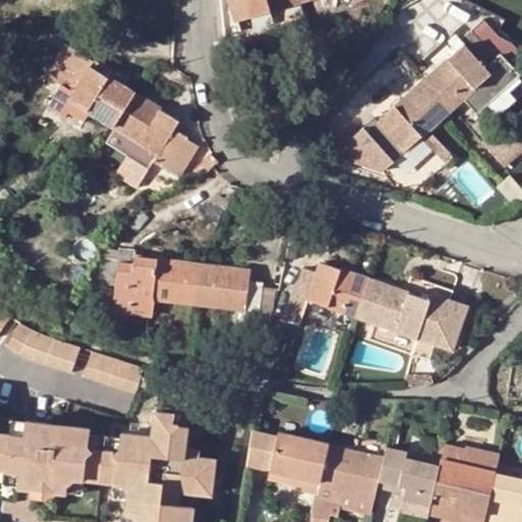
[(300,2),(299,0),(229,0),(236,21),(300,2)]
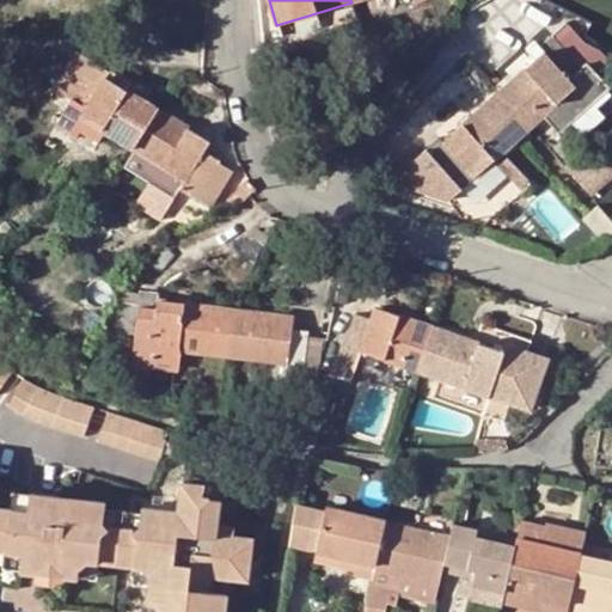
[(605,31),(593,23),(583,40),(595,48),(605,31)]
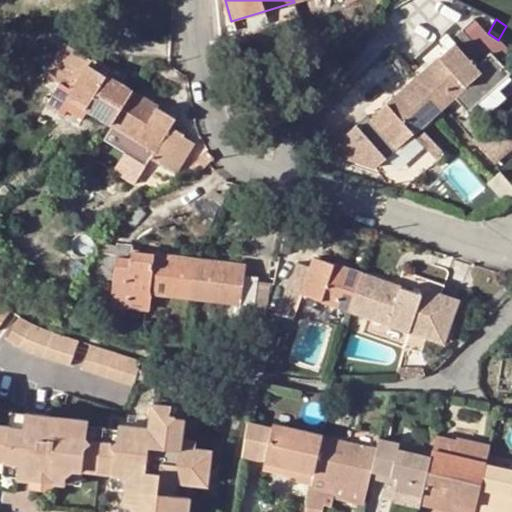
[(455,43),(417,78),(443,107),(455,96),(466,108),(503,74),(487,56),(486,57),(462,30),(451,38),(455,43)]
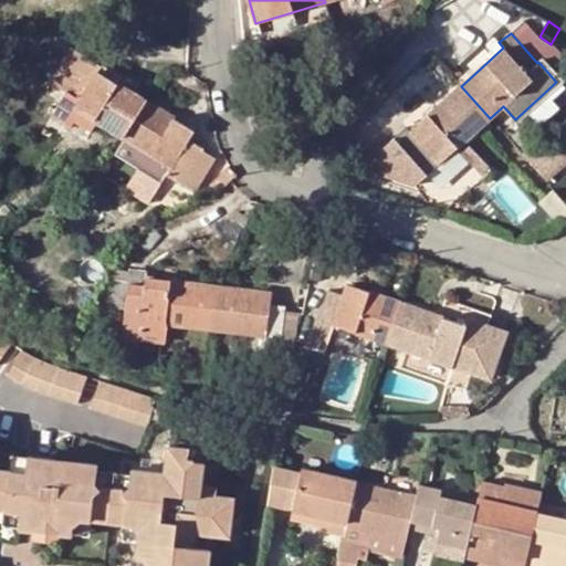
[(100,122),(123,137),(147,101),(117,83),(98,71),(102,66),(72,49),(52,81),(67,91),(53,115),(72,127),(76,121),(83,112),(100,122)]
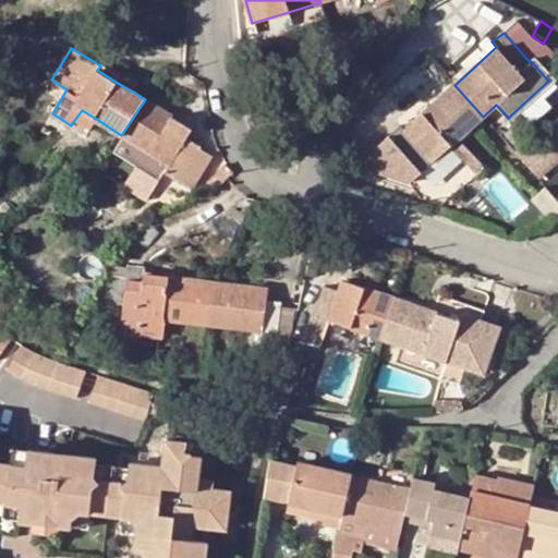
[(452,49),(435,63),(446,75),(462,60),(452,49)]
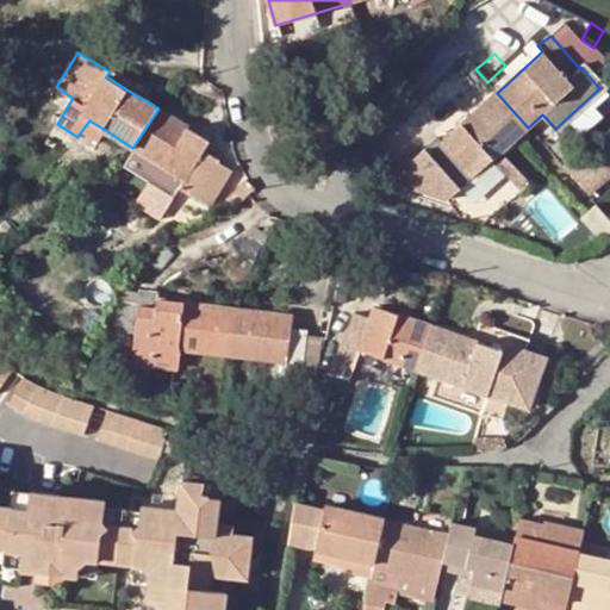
[(112,67),(110,72),(106,76),(126,89),(134,80),(112,67)]
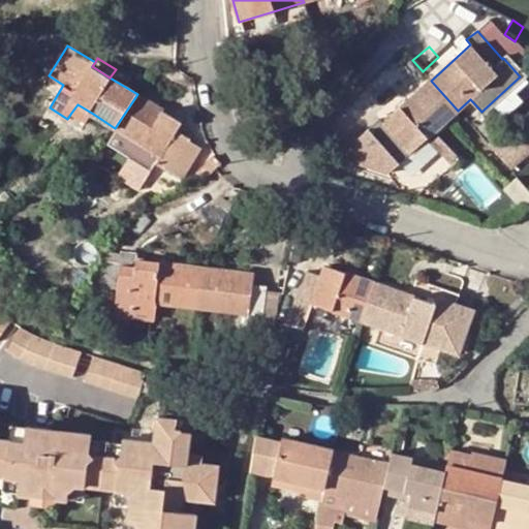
[(368,130),(358,141),(361,145),(347,157),(351,162),(387,175),(399,163),(458,111),(431,81),(383,124),(378,120),(368,130)]
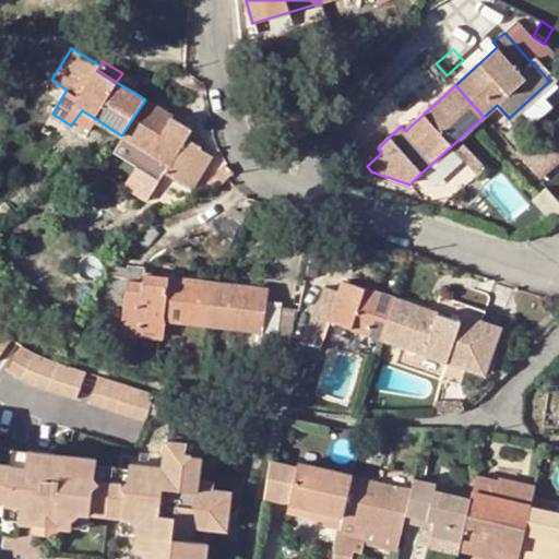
[(192,128),(145,99),(121,135),(123,137),(168,165),(164,174),(191,191),(212,157),(201,150),(201,149),(187,138),(192,128)]
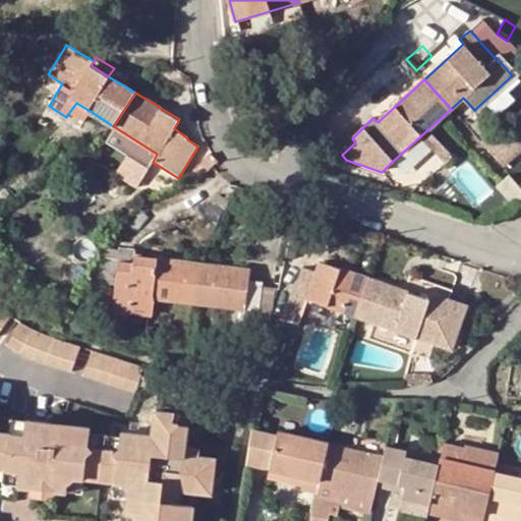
[(76,103),(70,111),(85,121),(92,112),(76,103)]
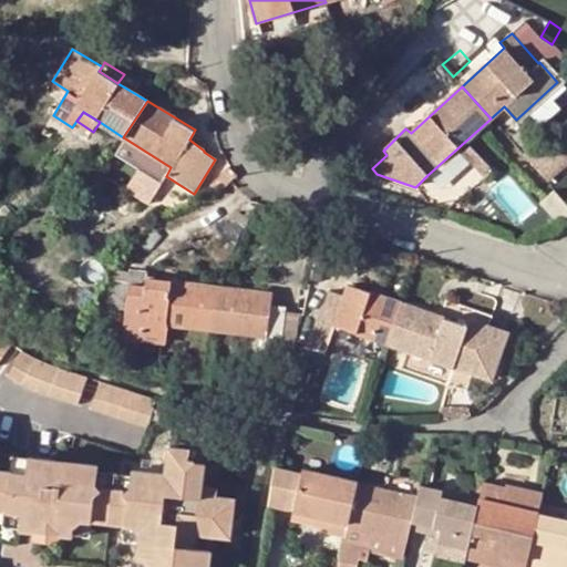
[(161,184),(166,176),(171,167),(125,138),(114,156),(161,184)]
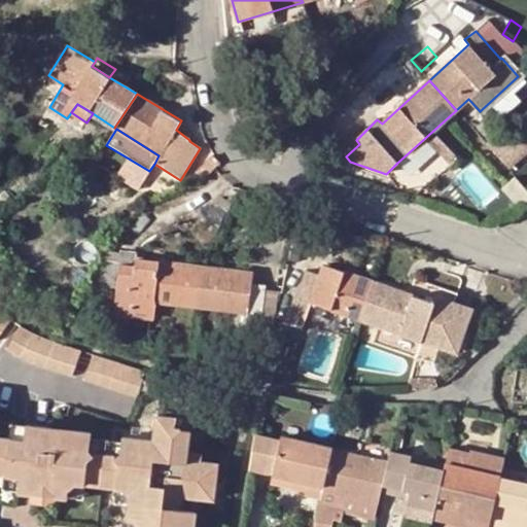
[(437,136),(430,143),(451,166),(459,160),(437,136)]
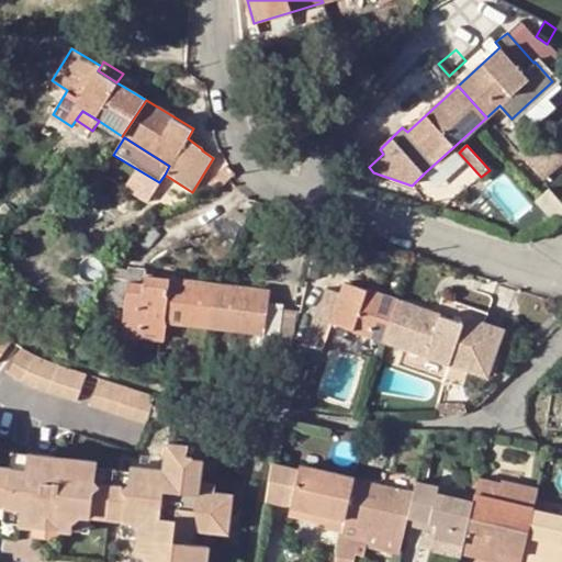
[(210,182),(216,190),(229,178),(235,172),(227,166),(210,182)]
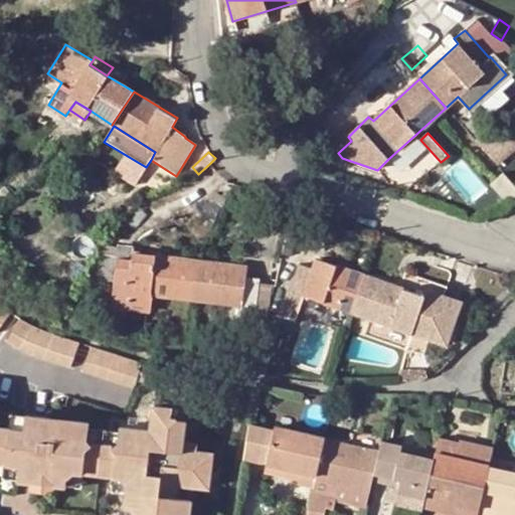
[(470,203),(489,190),(466,156),(447,168),(470,203)]
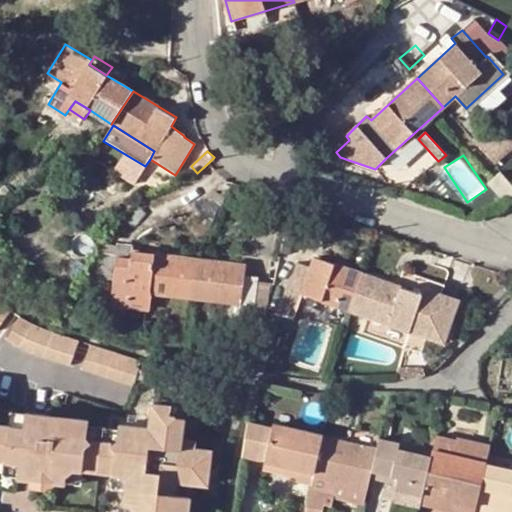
[(107,243),(100,254),(116,255),(117,244),(107,243)]
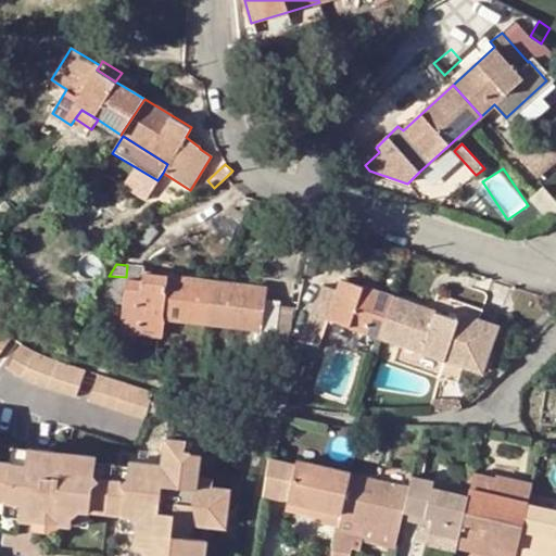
[(142,274),(143,267),(127,265),(126,277),(109,276),(92,302),(123,305),(121,326),(162,330),(164,318),(204,324),(211,281),(167,277),(142,274)]
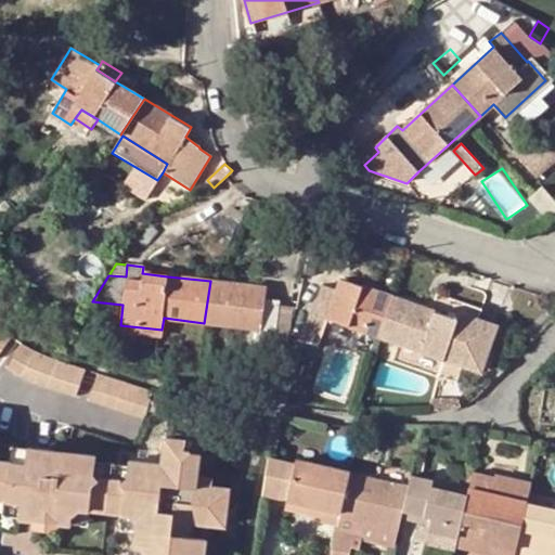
[(168,269),(143,267),(142,273),(167,276),(168,269)]
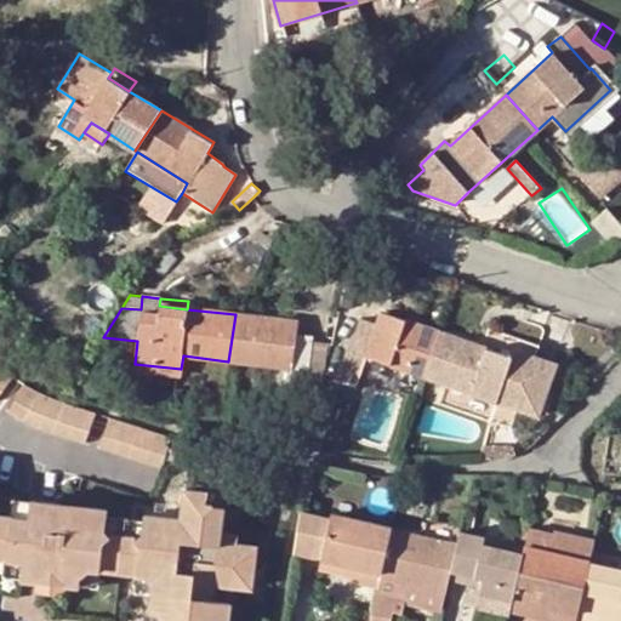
[(366,358),(426,377),(440,332),(381,313),(377,325),(360,319),(340,377),(358,385),(366,358)]
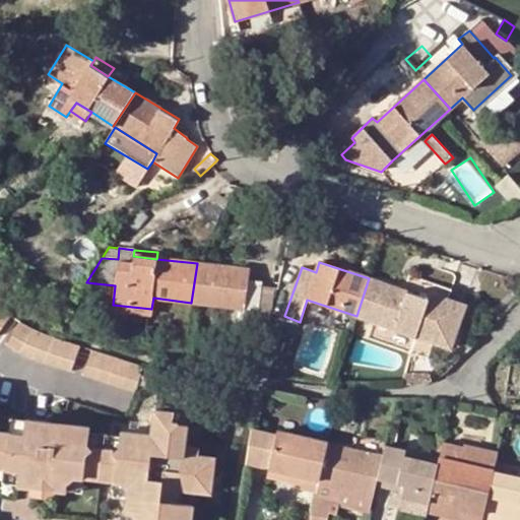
[(243,317),(257,318),(261,286),(262,281),(247,280),(248,269),(197,263),(191,303),(244,308),(243,317)]
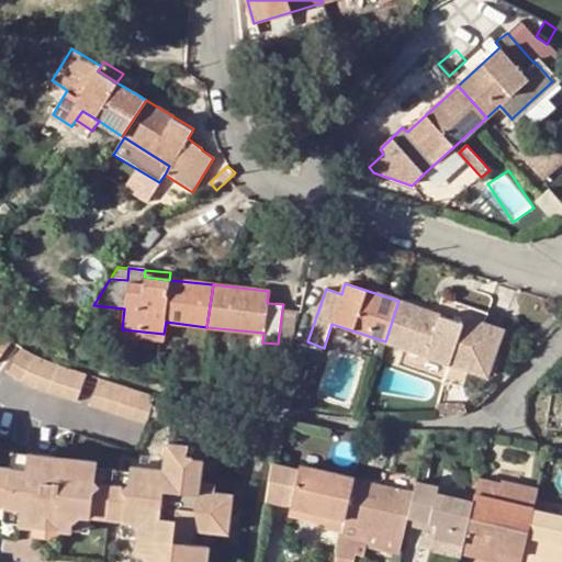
[(463,324),(398,301),(385,341),(486,375),(502,329),(482,324),(481,323),(464,317),(463,324)]
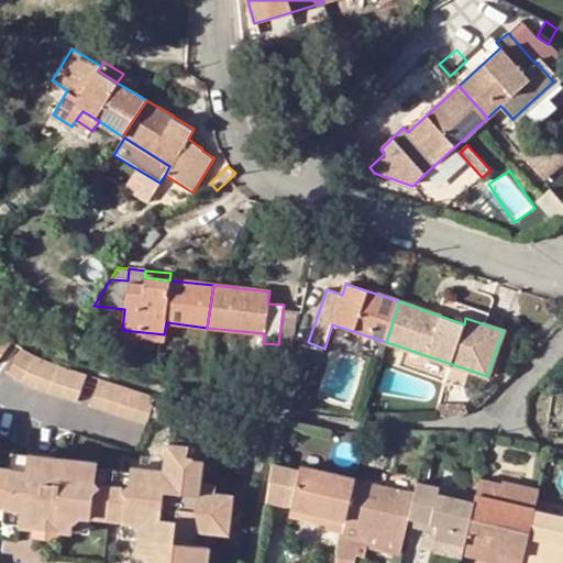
[(278,344),(293,346),(296,310),(283,310),(278,344)]
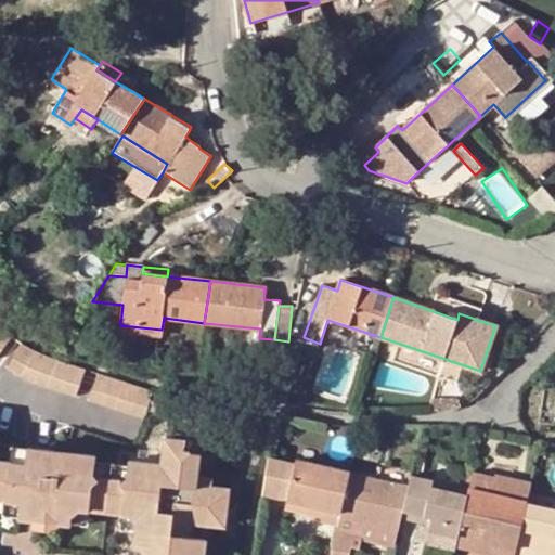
[(460,307),(459,313),(475,319),(476,320),(478,313),(460,307)]
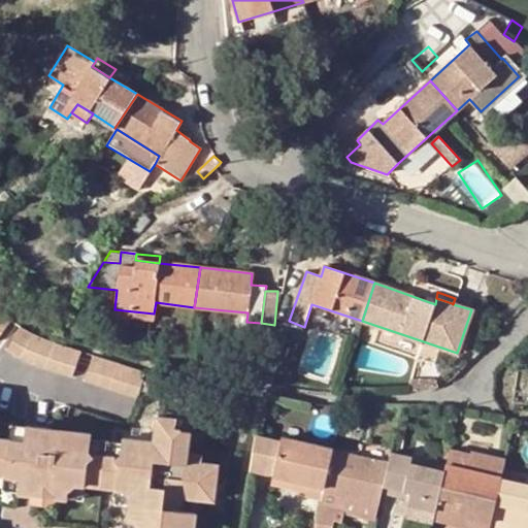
[(154,314),(114,309),(113,316),(153,321),(154,314)]
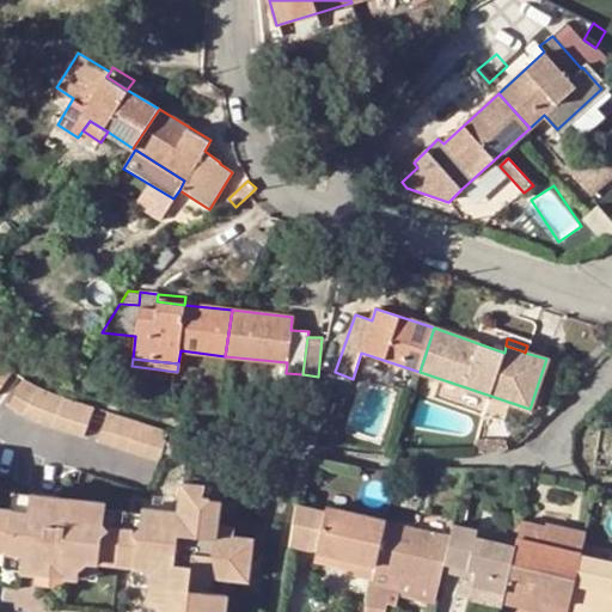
[(2,362),(0,365),(0,389),(14,372),(2,362)]
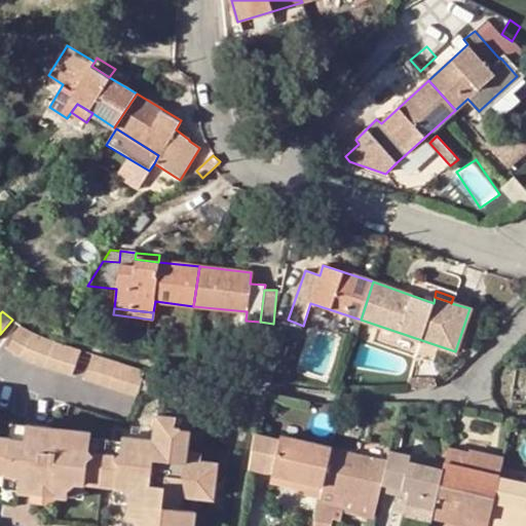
[(8,349),(20,355),(33,332),(23,325),(8,349)]
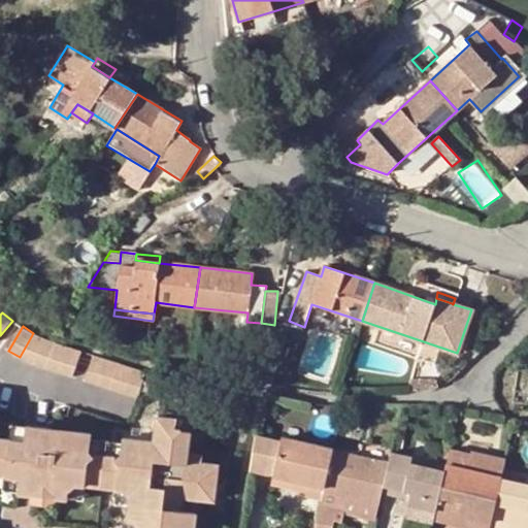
[(20,357),(33,363),(43,337),(33,333),(20,357)]
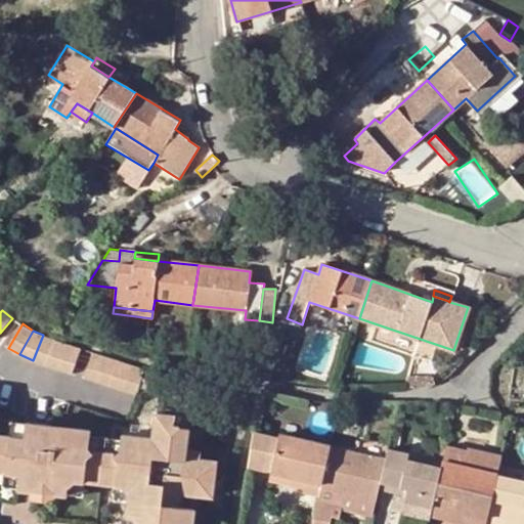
[(33,360),(45,365),(55,340),(43,335),(33,360)]
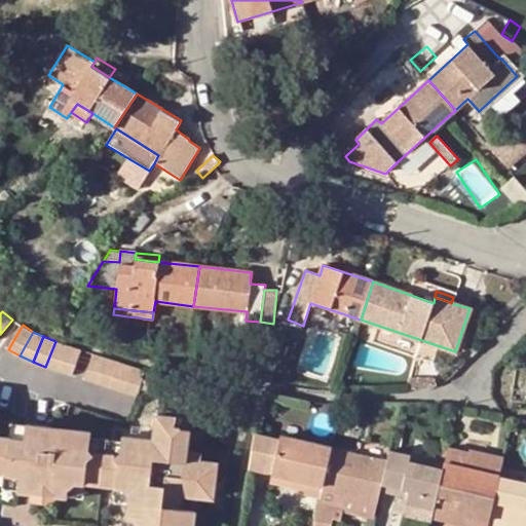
[(55,341),(45,367),(58,372),(68,345),(55,341)]
